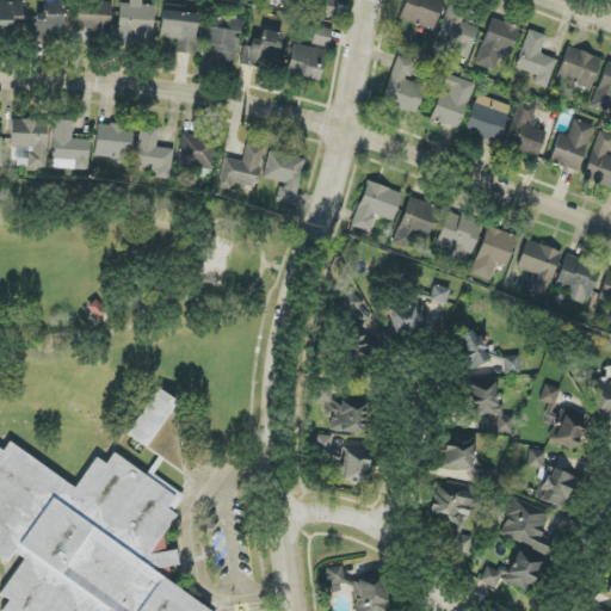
[(22,2),(0,0),(0,32),(20,32),(22,2)]
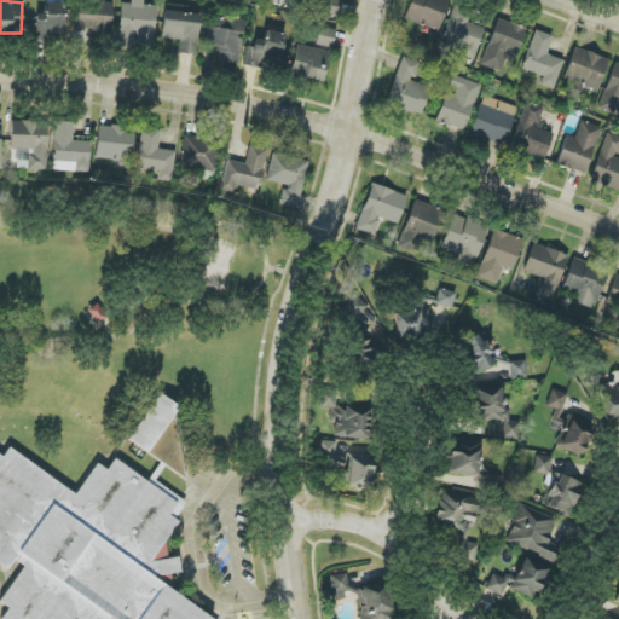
[(156,6),(143,5),(143,0),(131,0),(131,4),(120,4),(117,45),(154,47),(156,6)]
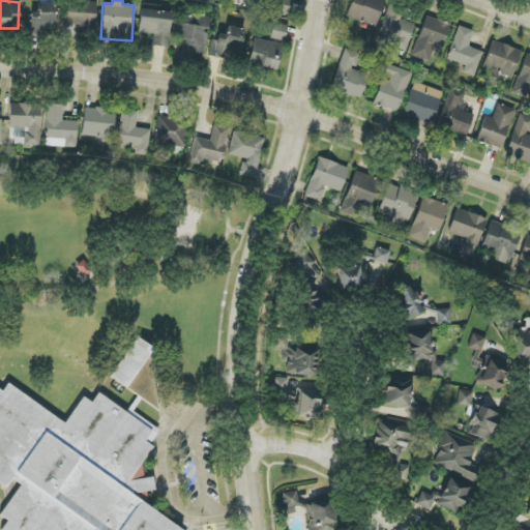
[(289,16),(293,2),(287,0),(275,0),(273,11),(289,16)]
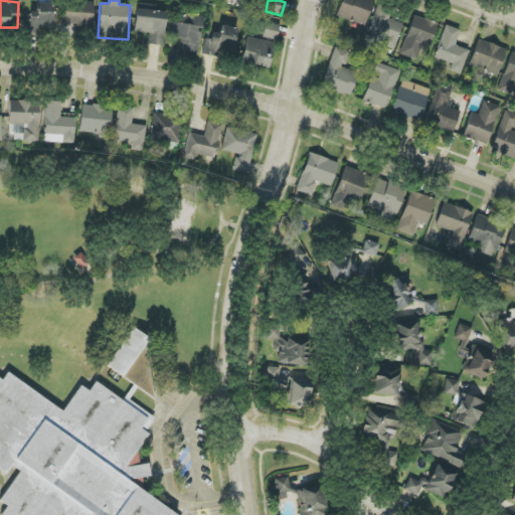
[(374,0),(341,0),(336,15),(364,26),(374,0)]
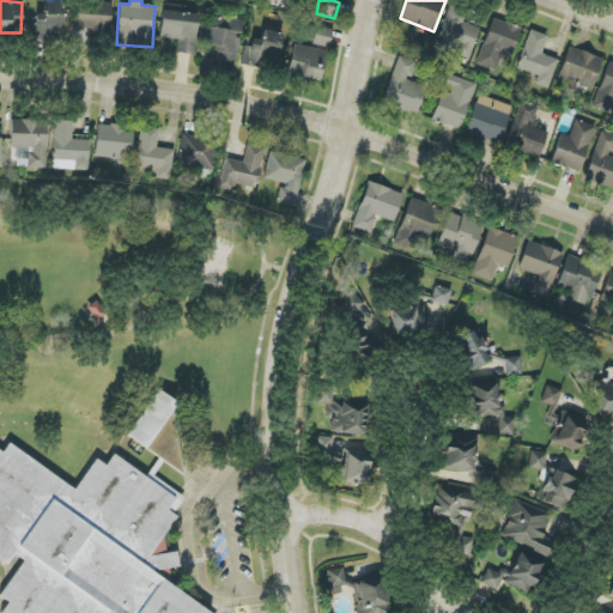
[(111,4),(74,2),(74,30),(110,31),(111,4)]
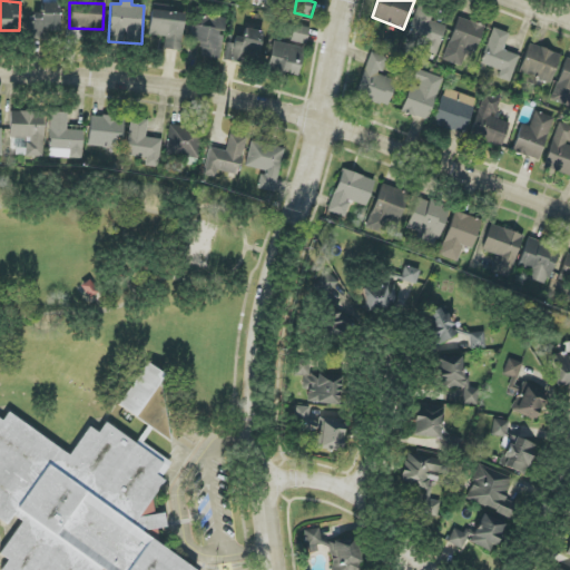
[(59,5),(42,3),(42,13),(33,13),(32,32),(58,33),(59,5)]
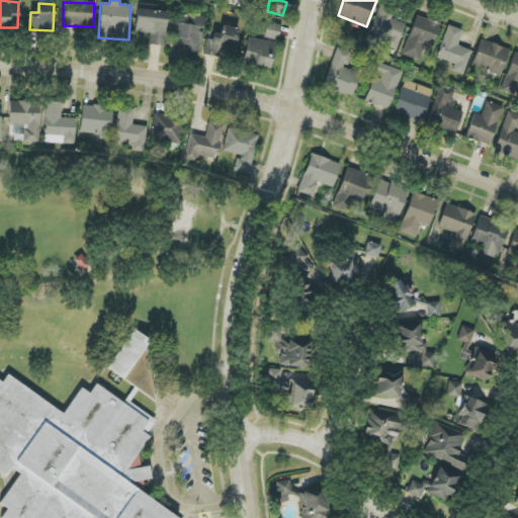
[(391,19),(394,11),(379,6),(368,37),(397,48),(406,24),(391,19)]
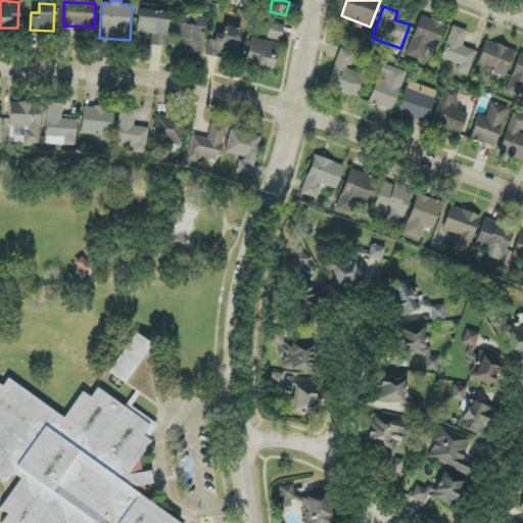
[(168,11),(138,10),(137,33),(151,34),(150,46),(167,47),(168,11)]
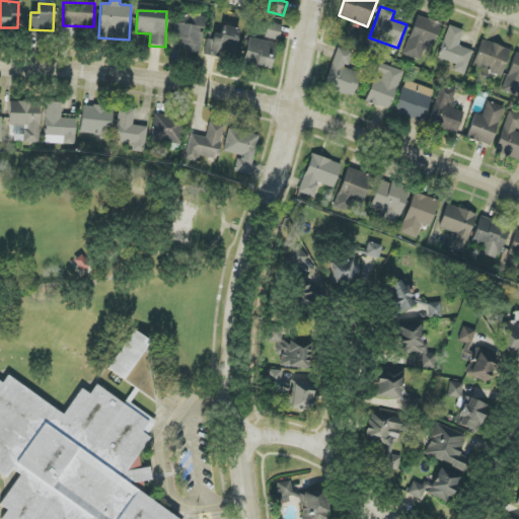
[(174,39),(183,39),(182,52),(202,54),(204,17),(176,14),(174,39)]
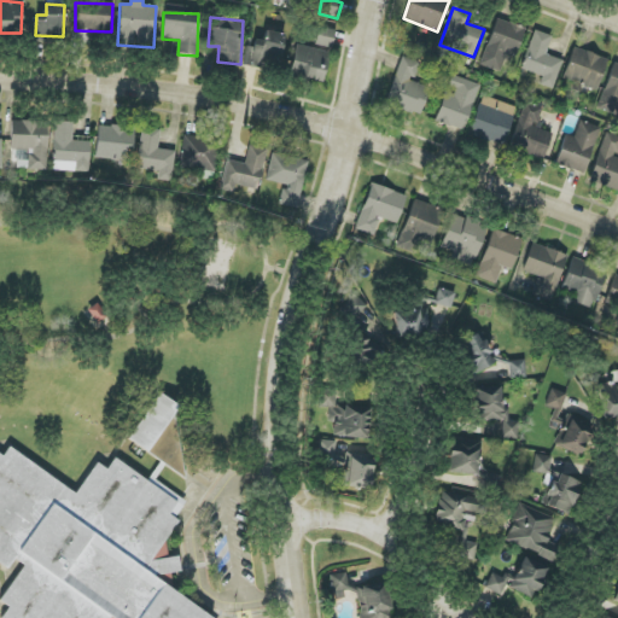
[(481,65),(500,73),(506,53),(516,57),(524,28),(495,18),(481,65)]
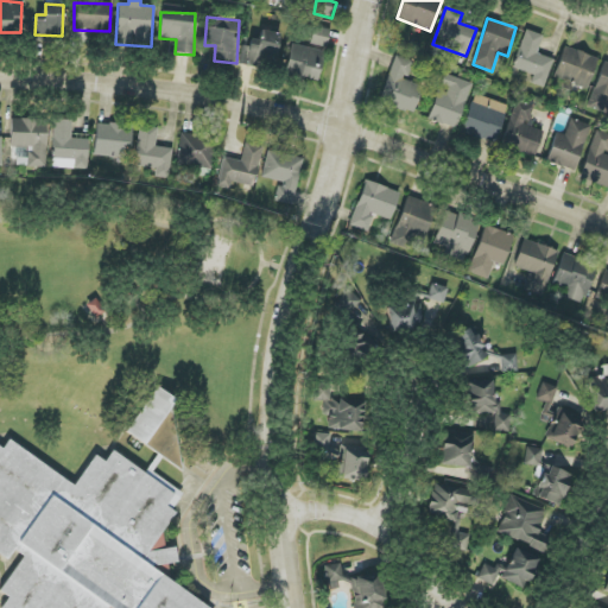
[(328,46),(329,29),(311,26),(310,45),(328,46)]
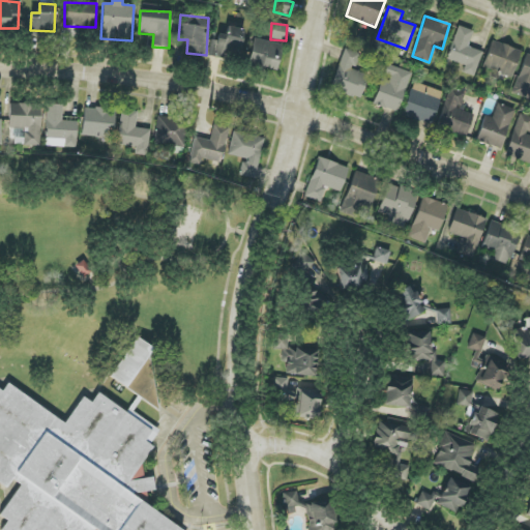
[(474,77),(482,52),(468,47),(473,31),(458,26),(446,59),(465,65),(463,72),(474,77)]
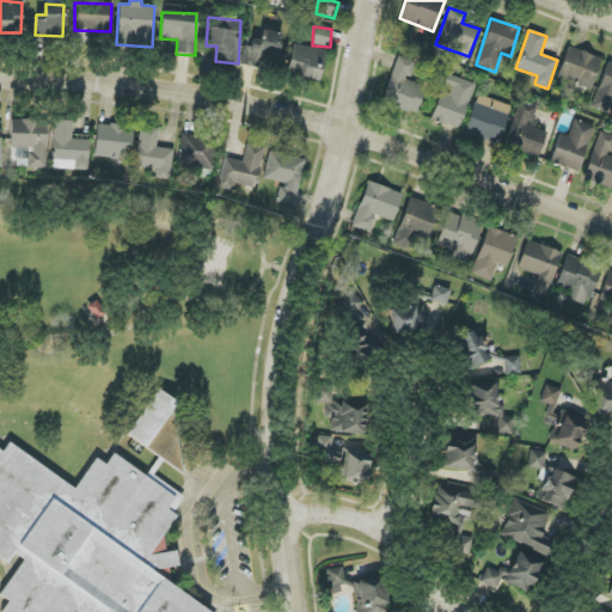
[(282,35),(263,31),(261,41),(248,38),(243,63),(275,71),(282,35)]
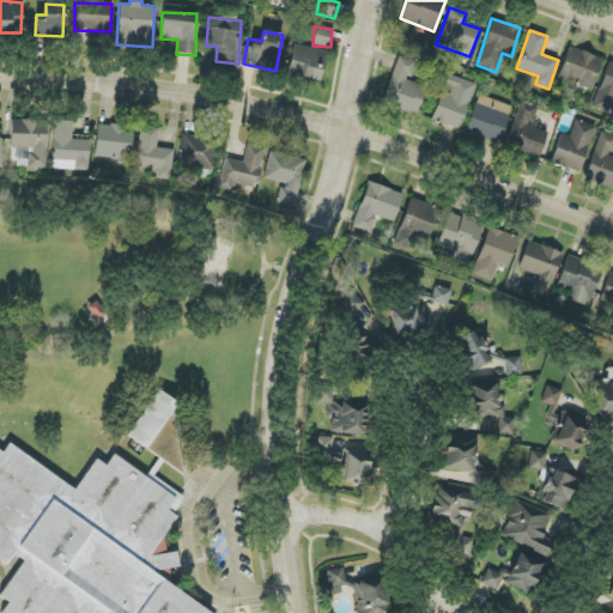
[(321,83),(327,52),(293,46),(287,77),(321,83)]
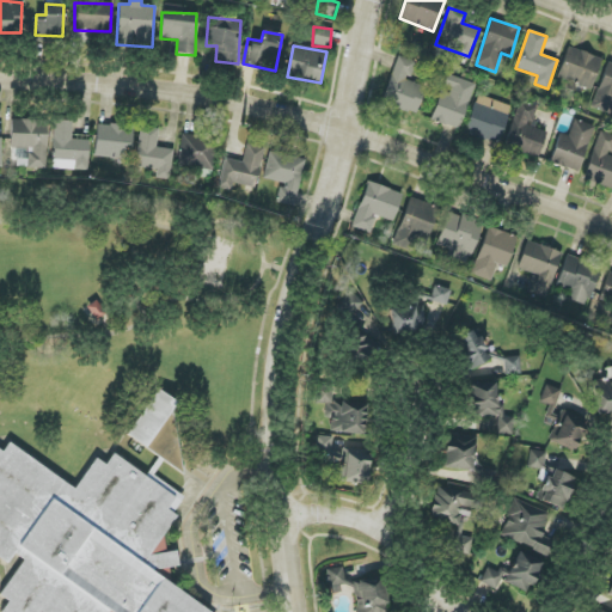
[(592,90),(603,59),(568,47),(557,78),(592,90)]
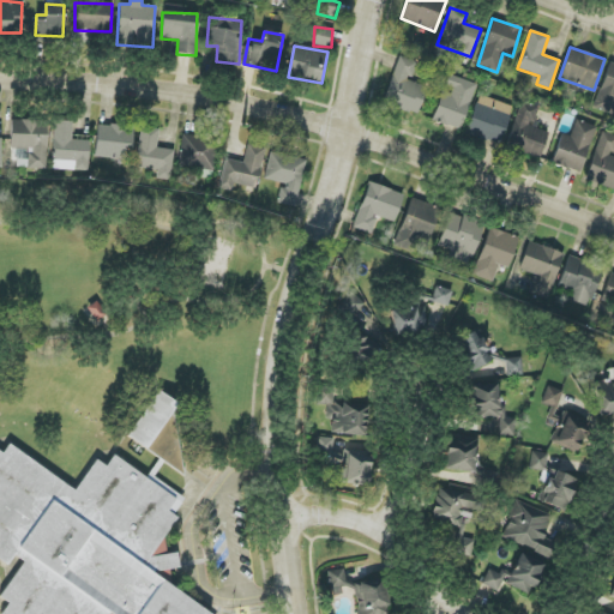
[(384,104),(417,115),(427,86),(410,82),(416,62),(398,56),(384,104)]
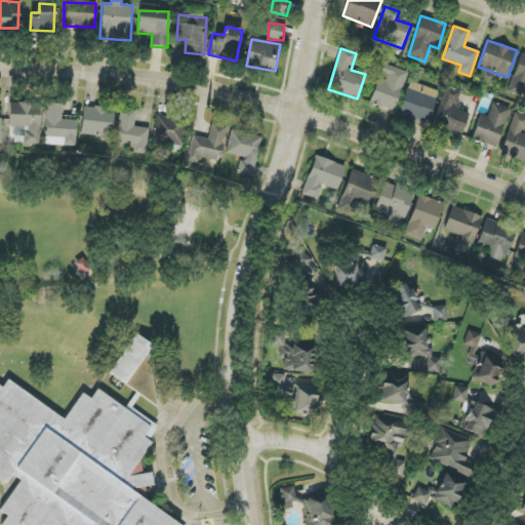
[(524,54),(522,53),(508,92),(523,98),(524,92),(524,54)]
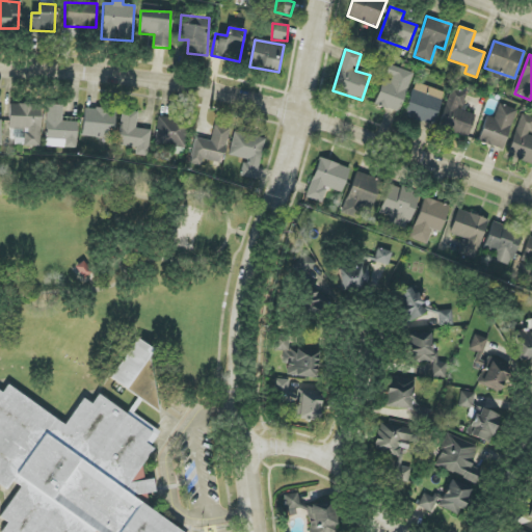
[(399,113),(413,73),(389,64),(384,76),(374,105),(399,113)]
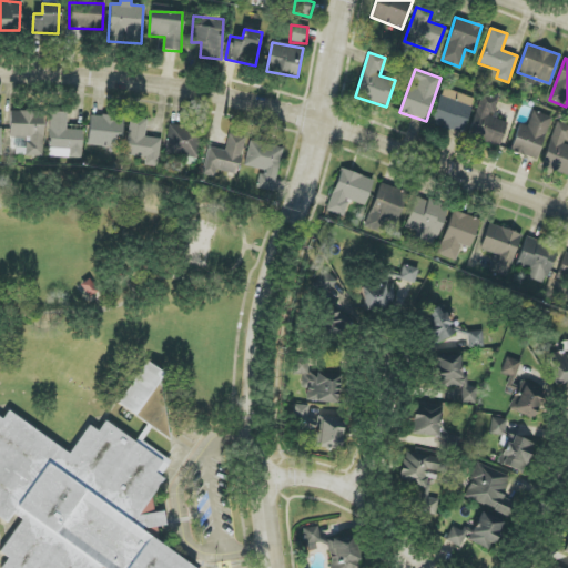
[(432,123),(464,132),(474,98),(443,89),(432,123)]
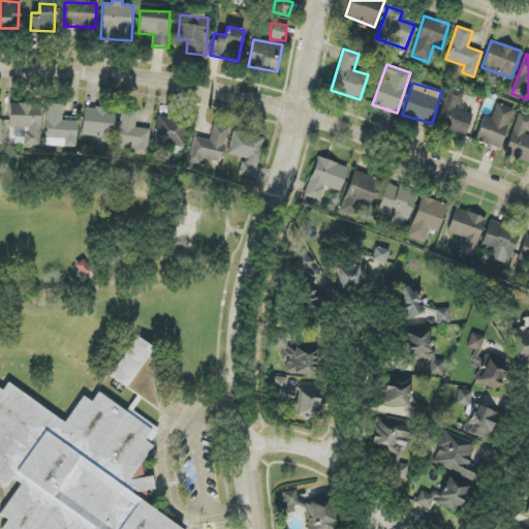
[(459,110),(465,91),(449,86),(436,127),(465,136),(472,114),(459,110)]
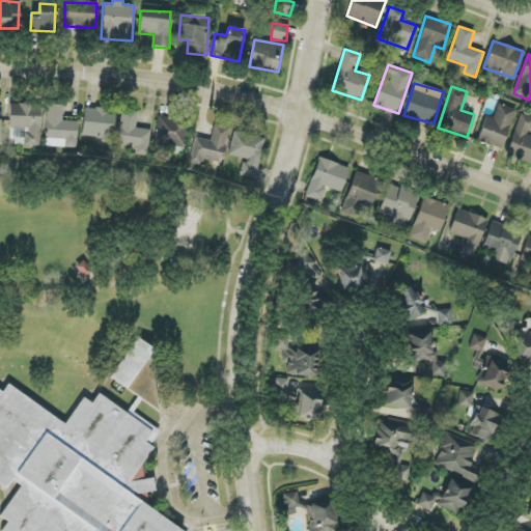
[(42,105),(10,104),(9,129),(25,129),(24,145),(39,146),(42,105)]
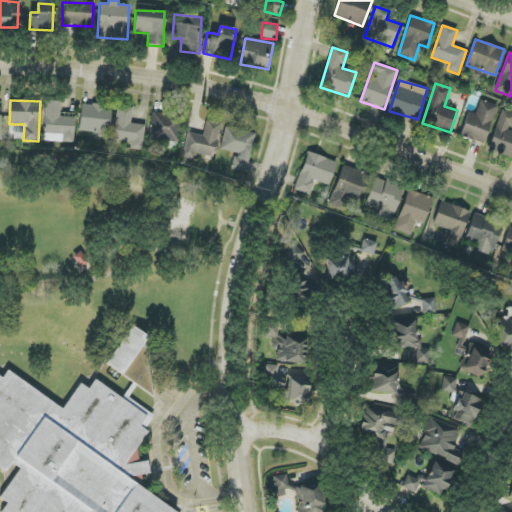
[(483,145),(498,106),(481,100),(475,114),(469,112),(460,136),(483,145)]
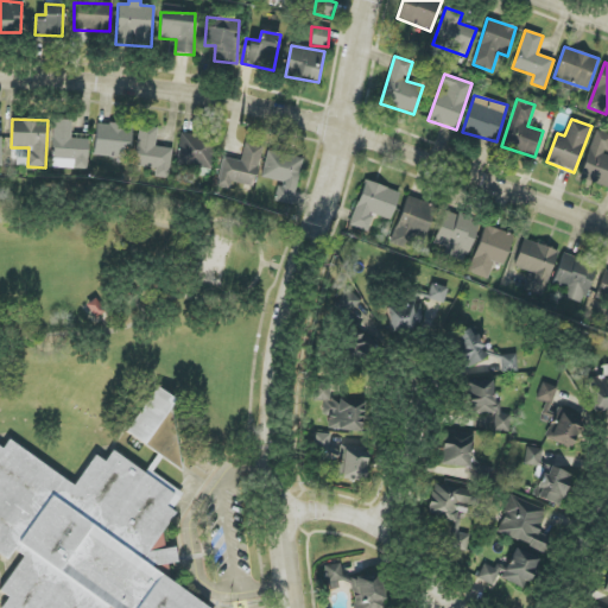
[(71,139),(71,120),(52,120),(51,169),(88,169),(88,139),(71,139)]
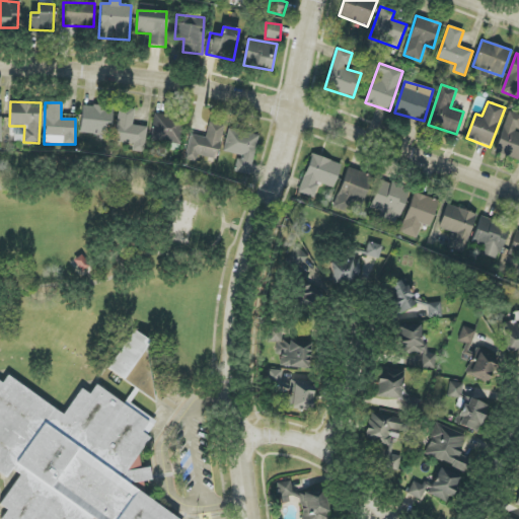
[(110,136),(113,107),(83,104),(80,133),(110,136)]
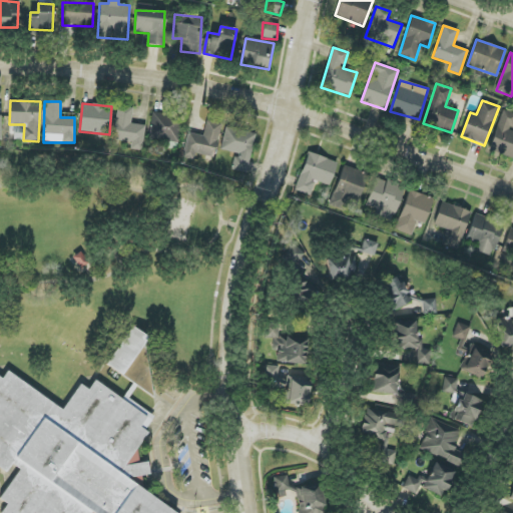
[(142,151),(145,125),(131,124),(133,108),(117,106),(112,140),(131,142),(130,149),(142,151)]
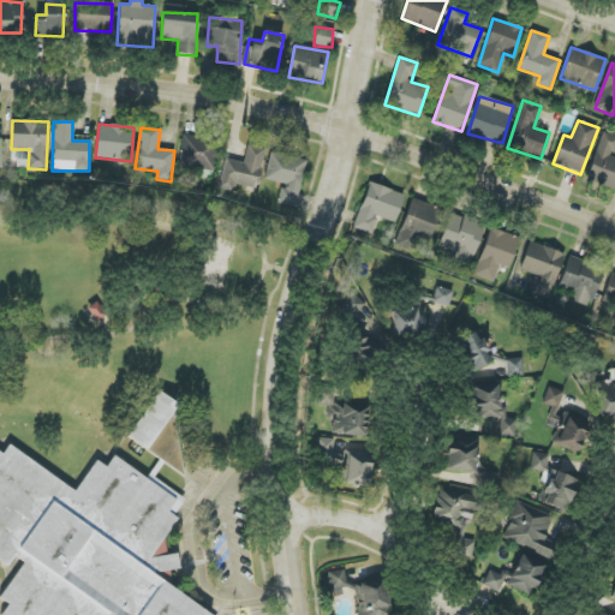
[(614,189),(614,157),(614,153),(614,136),(602,132),(586,181),(614,189)]
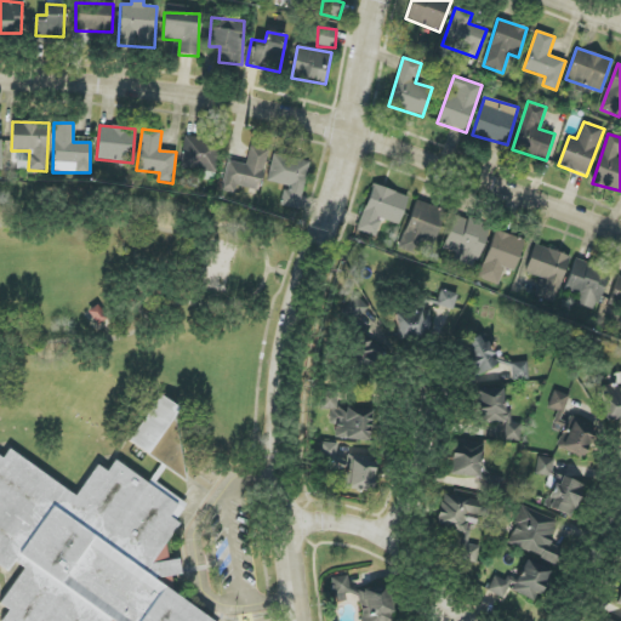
[(221,142),(186,136),(180,167),(216,174),(221,142)]
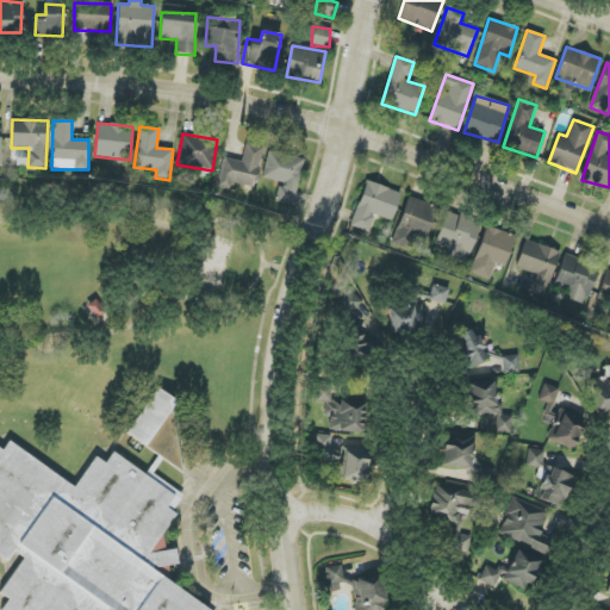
[(232,182),(255,187),(263,148),(246,144),(242,162),(223,157),(217,187),(230,190),(232,182)]
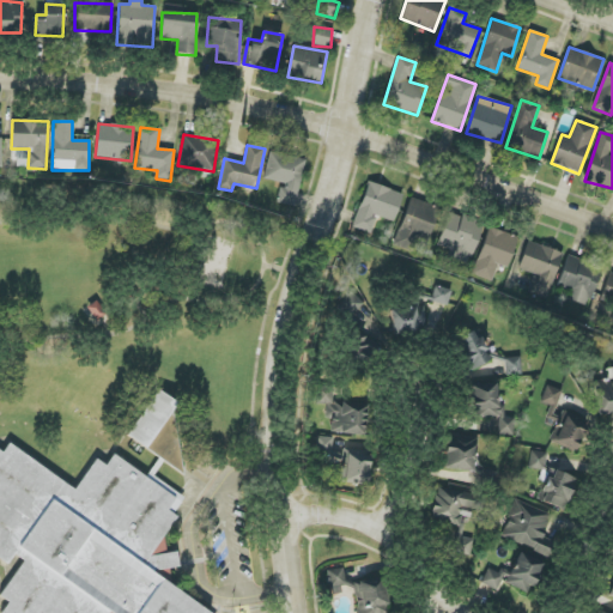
[(305,161),(269,152),(263,178),(281,183),(277,202),(295,207),(305,161)]
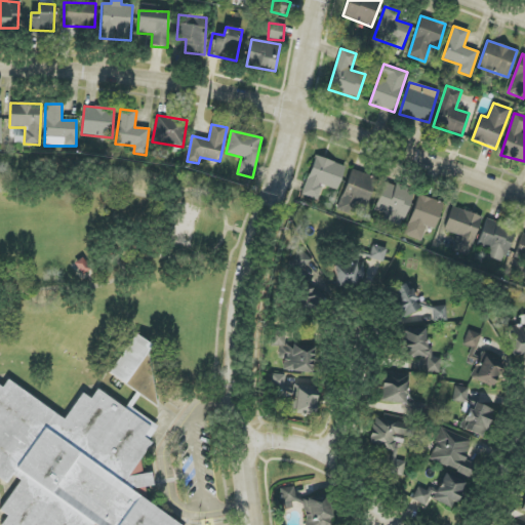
[(345,165),(314,157),(303,196),(318,200),(322,186),(337,190),(345,165)]
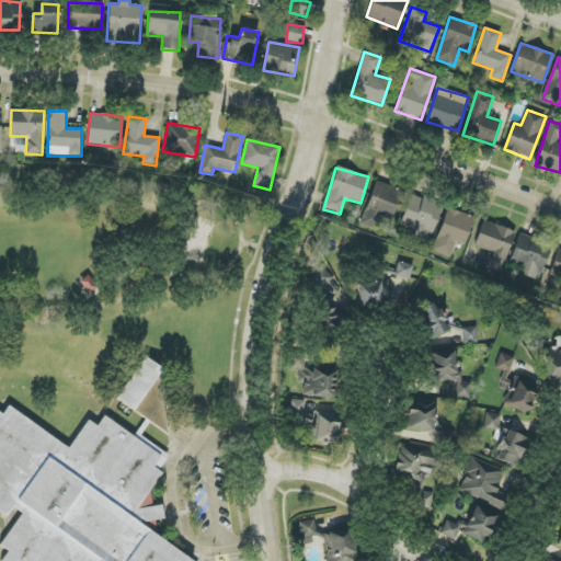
[(392,219),(401,190),(374,181),(361,225),(376,229),(380,216),(392,219)]
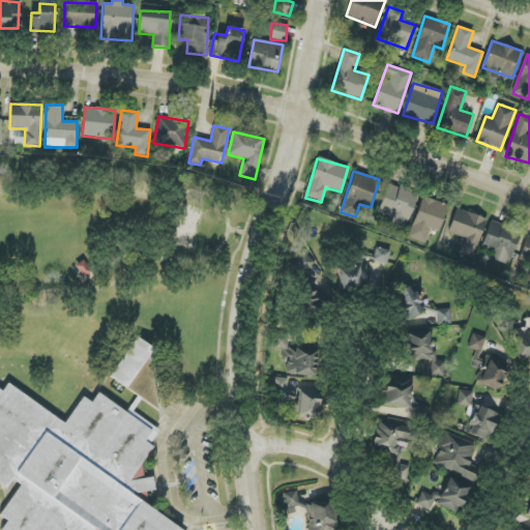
[(387,223),(405,229),(417,195),(387,183),(378,211),(389,216),(387,223)]
